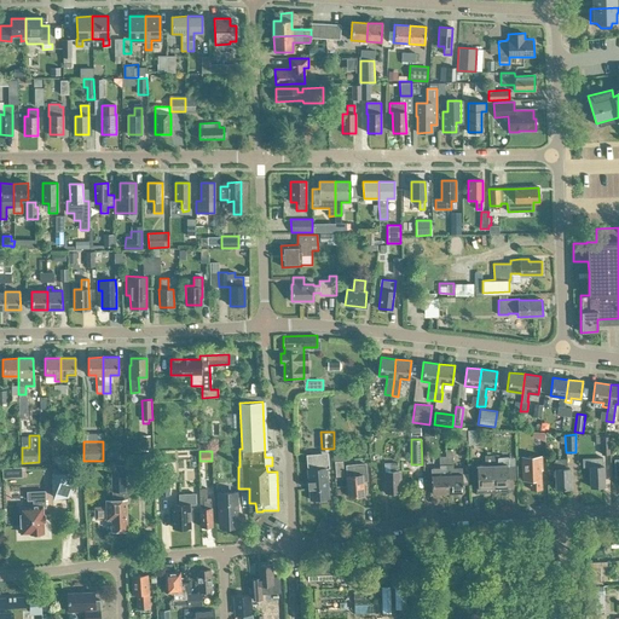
[(342,461),(341,451),(333,452),(334,461),(335,461),(335,476),(343,475),(342,461)]
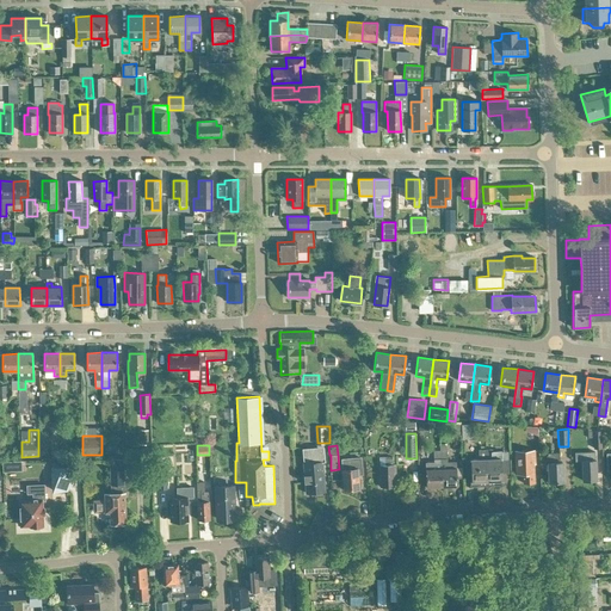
[(156,467),(166,467),(166,456),(170,455),(170,449),(156,449),(156,467)]
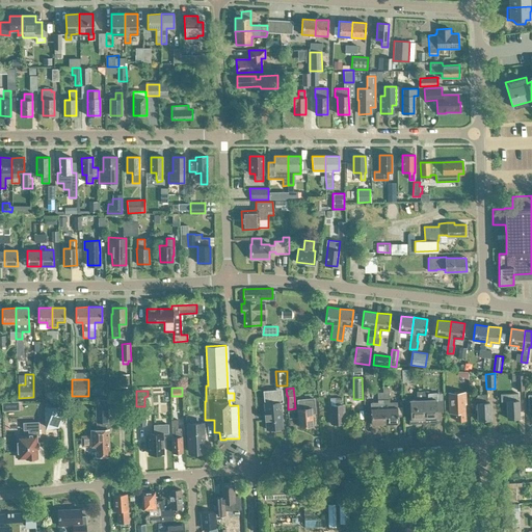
[(422,392),(424,422),(436,421),(436,413),(443,411),(442,393),(436,393),(436,392),(428,393),(428,391),(422,392)]
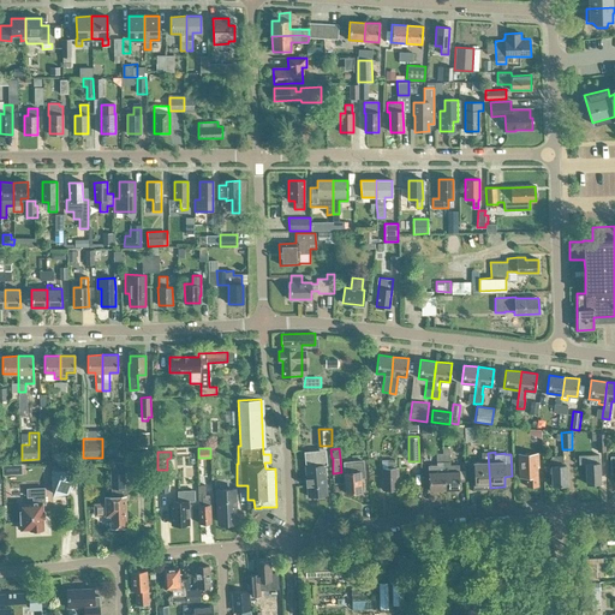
[(445,490),(442,453),(436,453),(436,465),(428,465),(429,490),(445,490)]
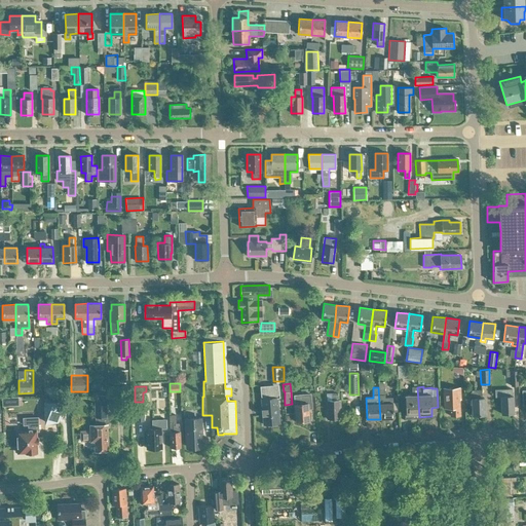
[(384,387),(378,387),(380,419),(392,418),(392,403),(386,403),(386,396),(384,396),(384,387)]
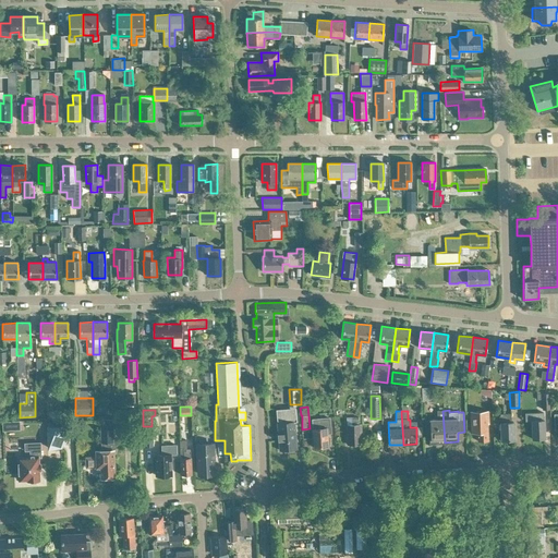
[(431,444),(445,443),(443,411),(437,411),(437,420),(429,420),(431,444)]
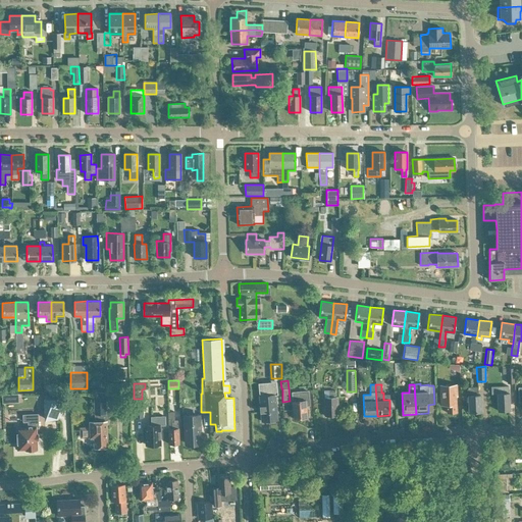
[(457,412),(456,396),(457,396),(457,384),(439,384),(440,405),(447,405),(447,412),(457,412)]
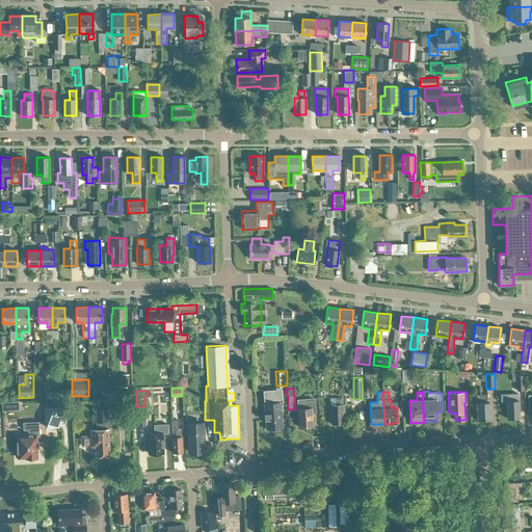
[(266,429),(283,427),(281,402),(283,401),(282,393),(267,395),(268,403),(264,403),(266,429)]
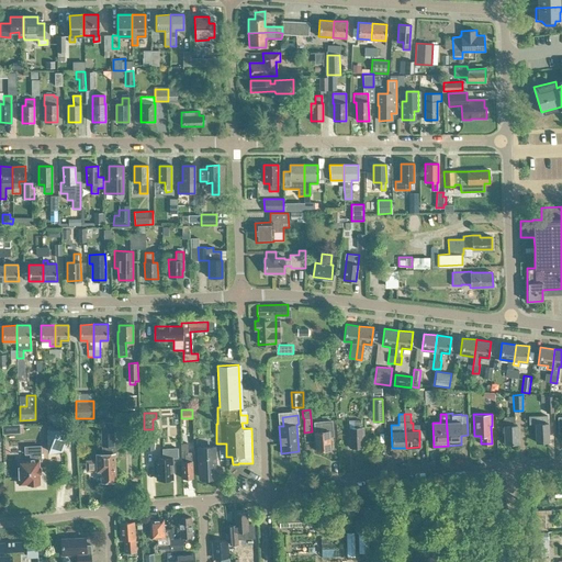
[(549,441),(548,423),(548,422),(547,415),(528,416),(529,424),(535,424),(536,441),(549,441)]
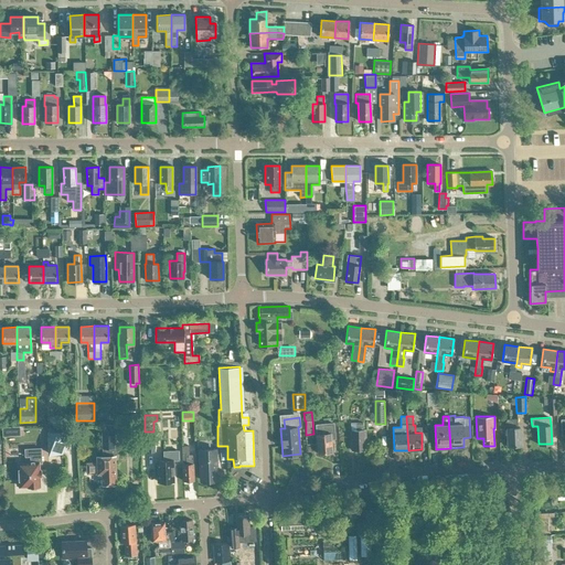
[(518,427),(518,424),(516,418),(507,419),(507,420),(505,422),(505,425),(507,426),(507,446),(520,445),(520,427),(518,427)]
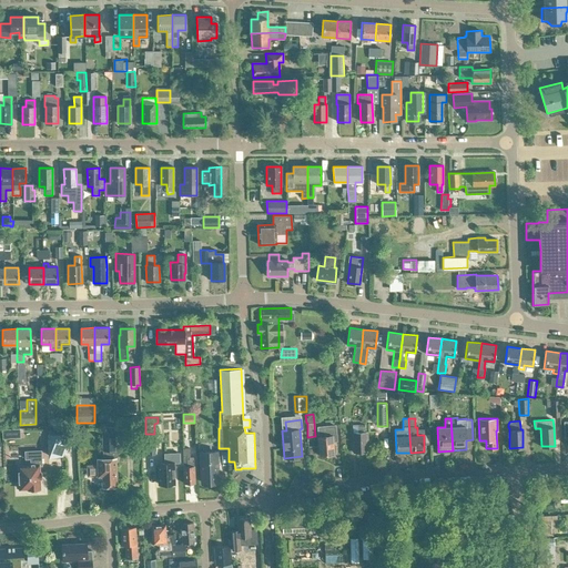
[(335,424),(316,426),(316,429),(317,436),(318,455),(334,454),(333,442),(337,440),(335,424)]
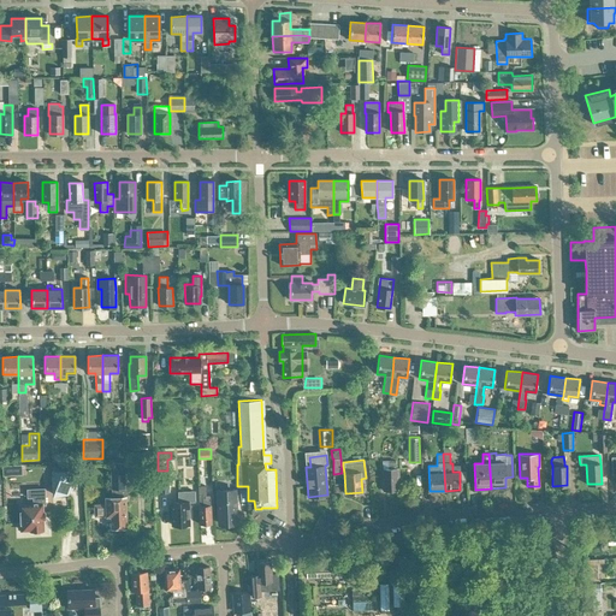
[(396,468),(395,462),(395,460),(383,461),(383,490),(398,489),(397,475),(398,475),(398,467),(396,468)]
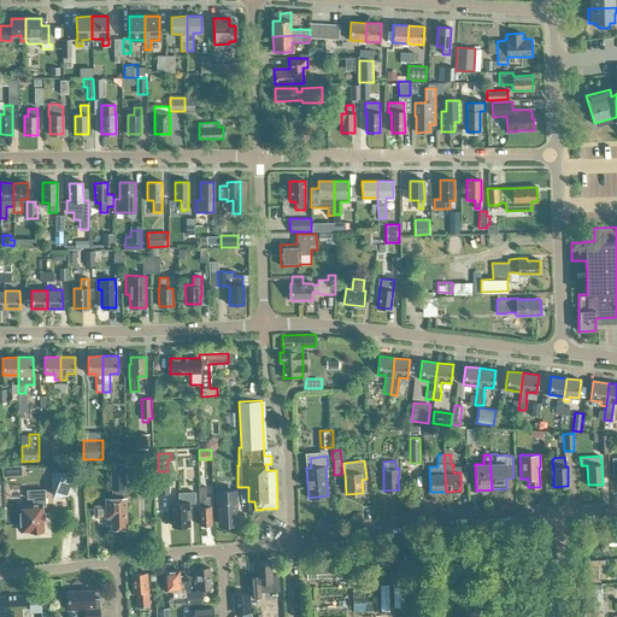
[(24,474),(23,464),(4,464),(5,475),(24,474)]
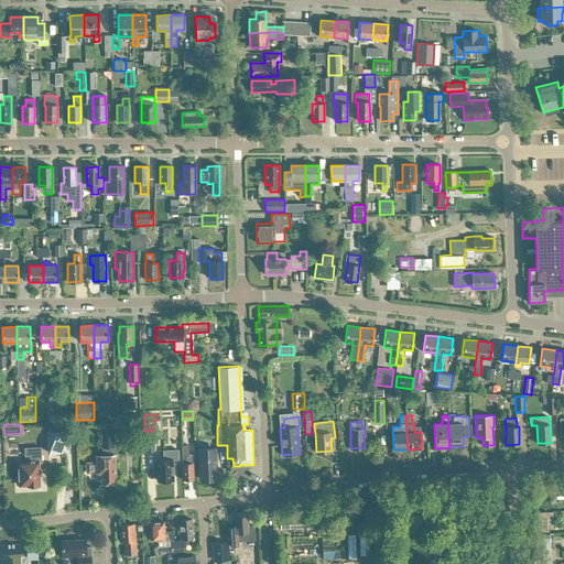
[(116,483),(114,427),(101,429),(102,455),(96,455),(96,462),(86,462),(87,473),(97,472),(97,473),(101,473),(101,483),(116,483)]
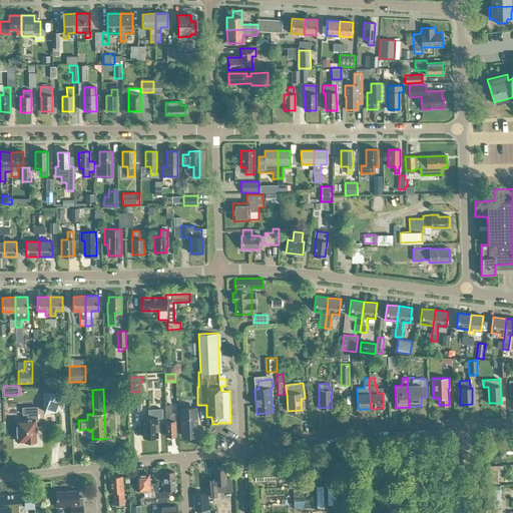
[(43,392),(44,413),(57,412),(65,391),(43,392)]
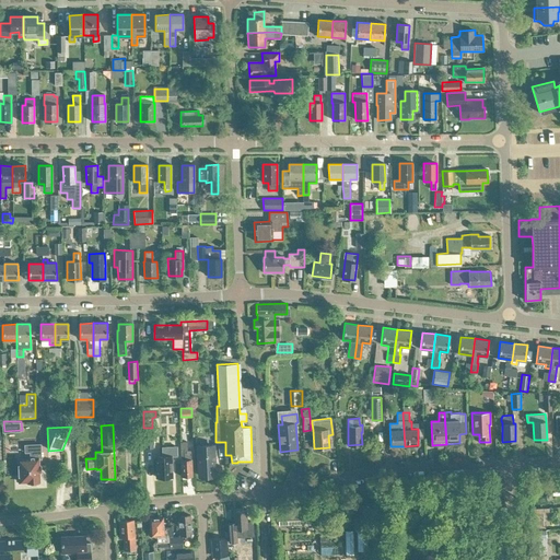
[(187,451),(187,442),(181,442),(182,476),(191,476),(190,451),(187,451)]
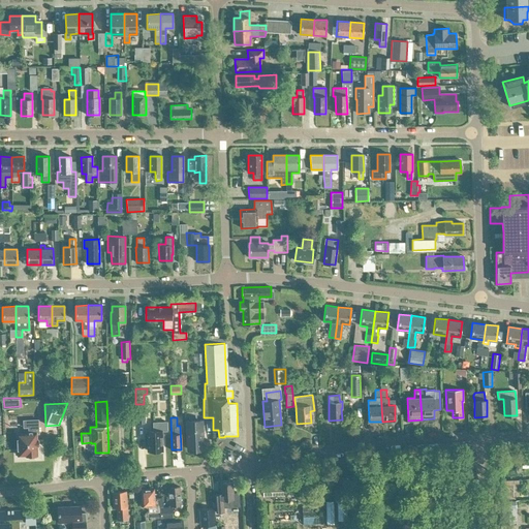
[(38,433),(38,419),(24,421),(24,427),(28,427),(29,433),(18,433),(18,455),(26,455),(26,456),(37,456),(36,445),(38,445),(38,440),(36,440),(36,433),(38,433)]
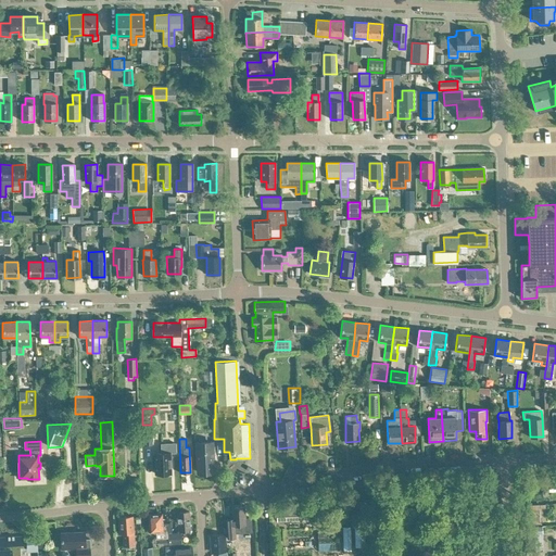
[(196,474),(215,474),(213,441),(194,441),(196,474)]
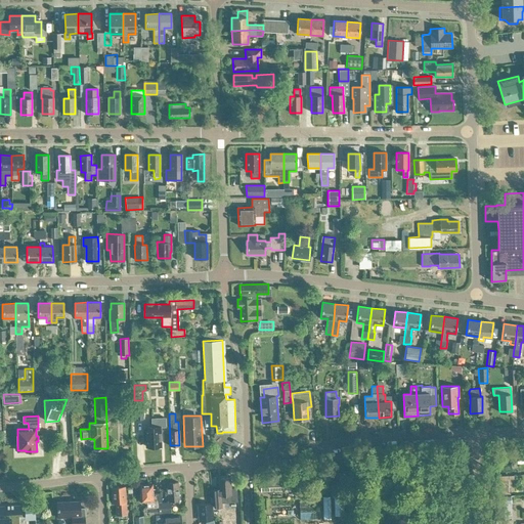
[(146,446),(161,446),(160,427),(166,426),(165,418),(151,418),(151,427),(146,427),(146,446)]
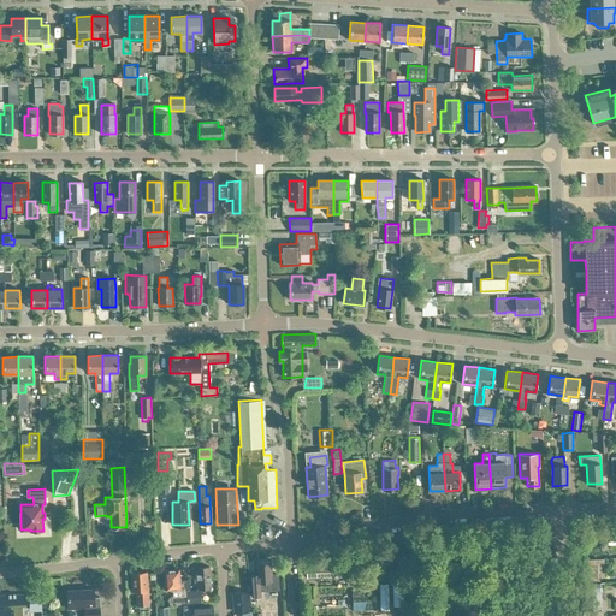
[(584,581),(598,580),(598,558),(584,560),(584,581)]
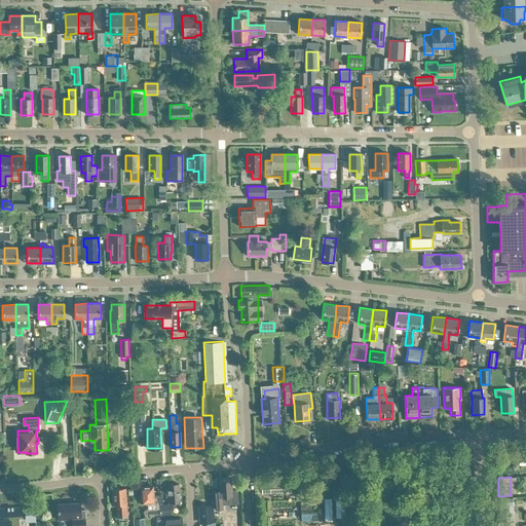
[(238,503),(237,489),(232,490),(231,479),(219,480),(220,490),(213,490),(215,510),(223,509),(223,504),(238,503)]
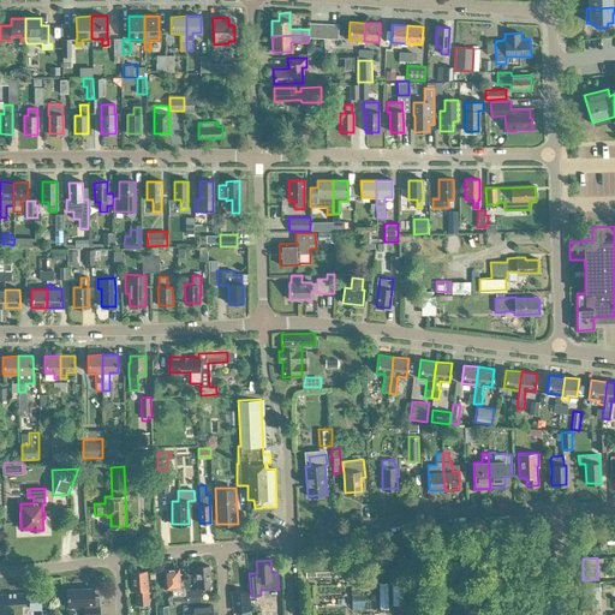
[(306,578),(346,577),(345,562),(305,563),(306,578)]
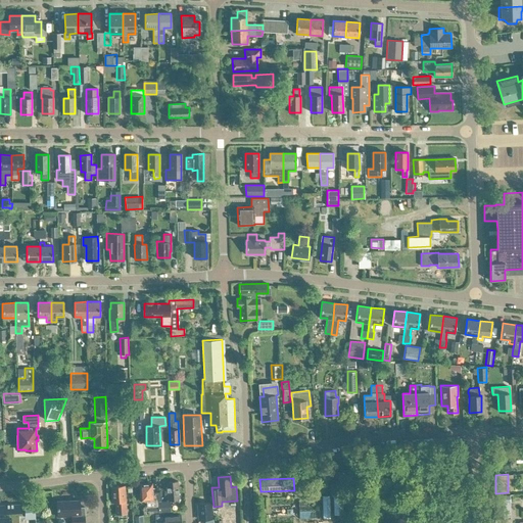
[(168,501),(179,500),(178,481),(167,482),(168,501)]
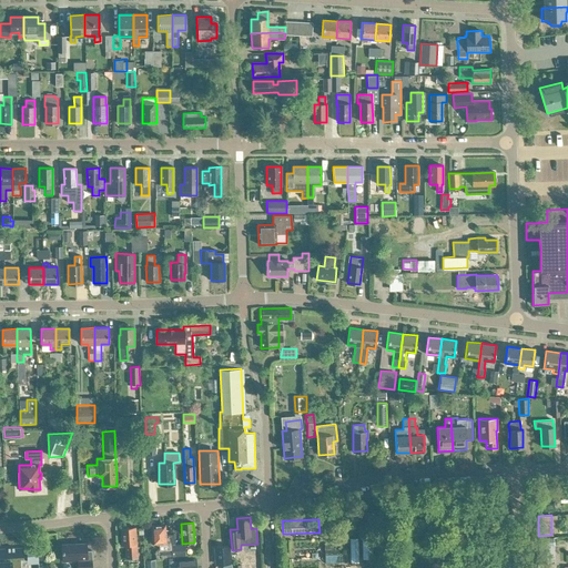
[(165,535),(164,525),(151,526),(152,544),(159,543),(160,550),(171,550),(170,535),(165,535)]
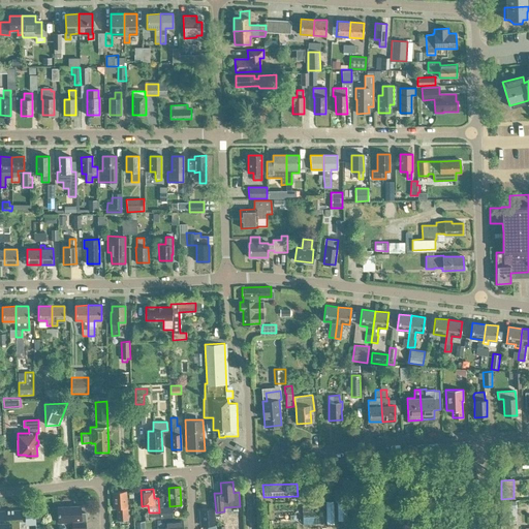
[(127,519),(127,506),(126,491),(113,492),(114,507),(117,507),(117,519),(127,519)]
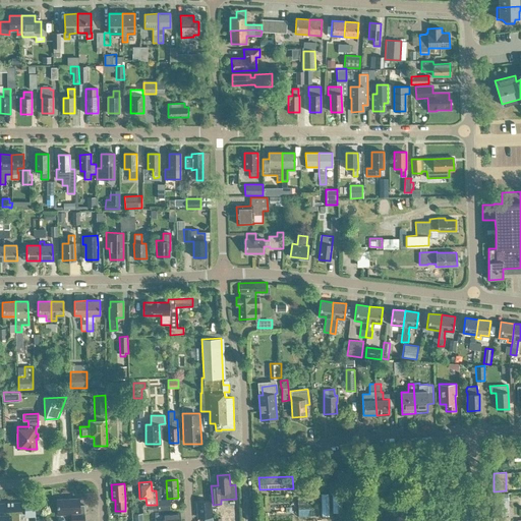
[(342,512),(341,493),(332,493),(333,512),(342,512)]
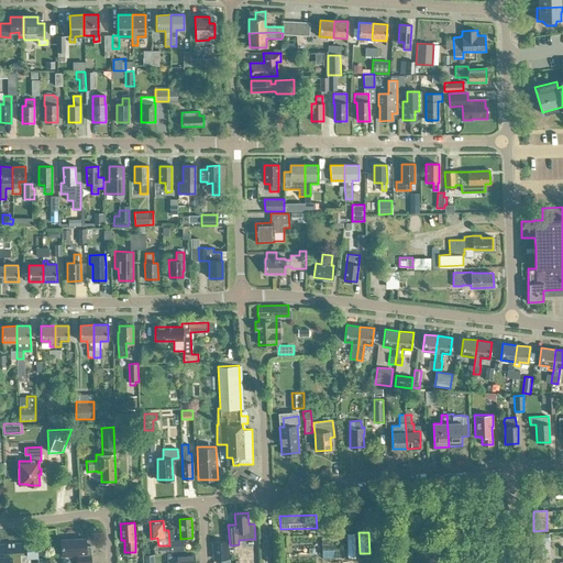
[(534,556),(550,555),(549,532),(533,533),(534,556)]
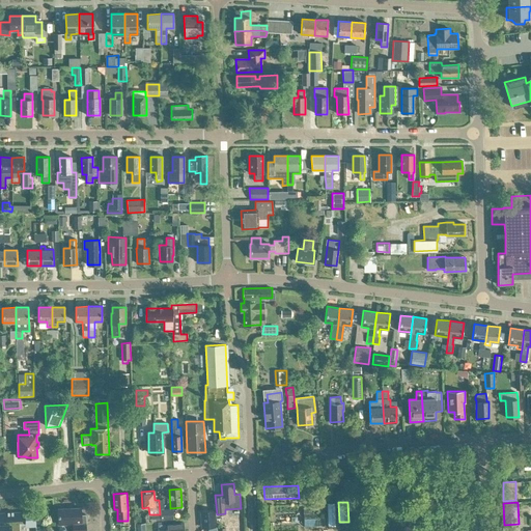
[(304,527),(324,526),(324,507),(303,508),(304,527)]
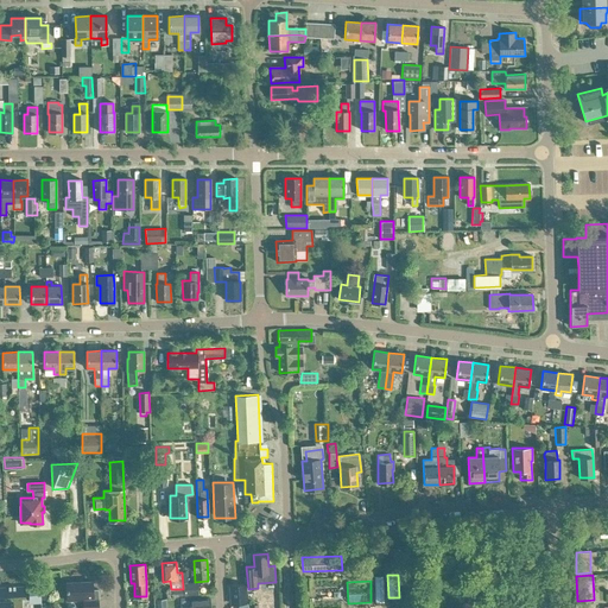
[(93,590),(93,582),(67,583),(67,601),(83,600),(83,607),(97,607),(97,590),(93,590)]
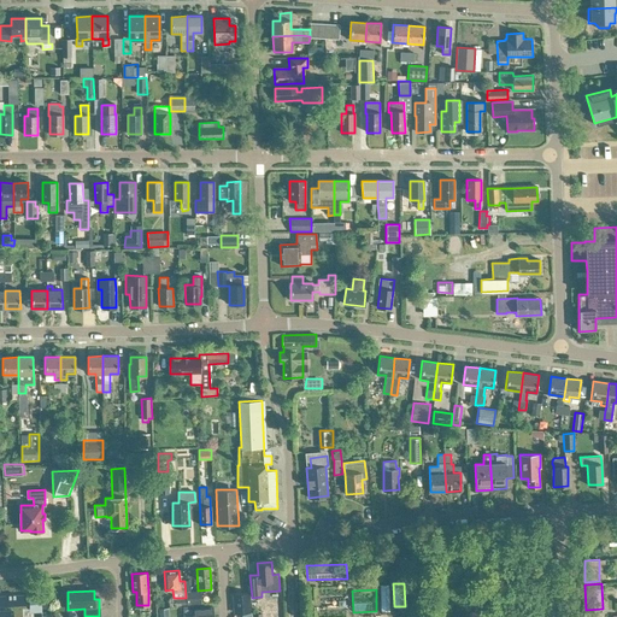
[(251,612),(250,592),(231,594),(234,613),(251,612)]
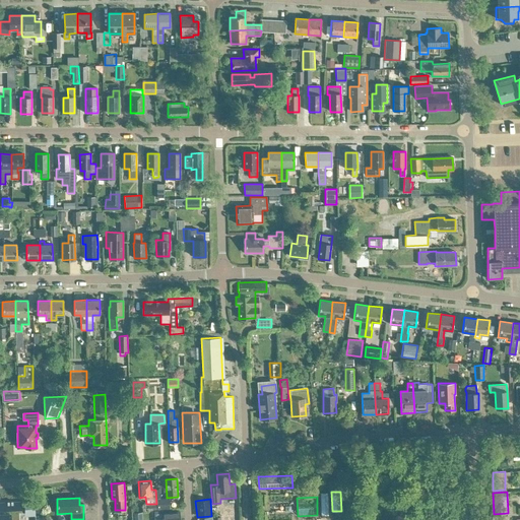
[(19,519),(19,512),(22,512),(22,510),(27,510),(26,501),(13,502),(13,501),(11,502),(9,502),(7,502),(0,502),(0,519),(19,519)]
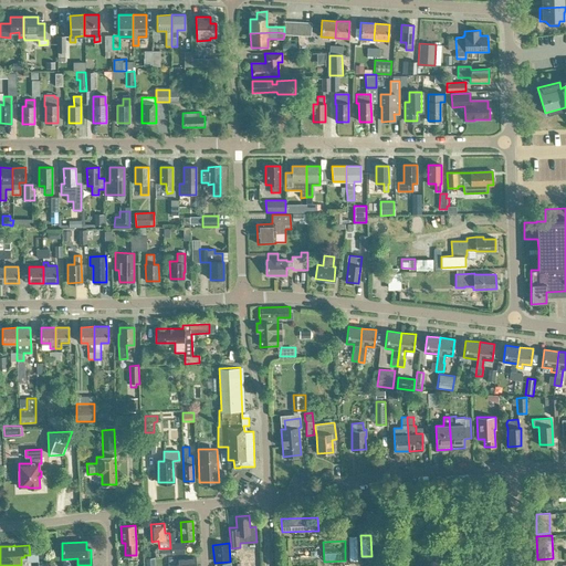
[(171,555),(168,555),(168,565),(195,565),(195,557),(178,558),(178,554),(171,555)]
